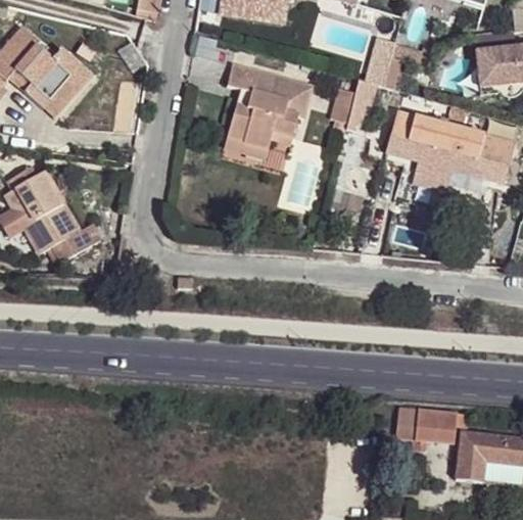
[(155,20),(158,0),(138,0),(136,15),(155,20)]
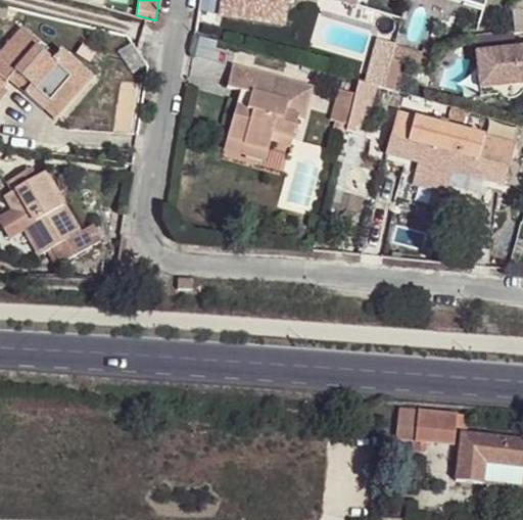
[(283,21),(286,0),(278,0),(278,5),(243,0),(223,0),(221,12),(283,21)]
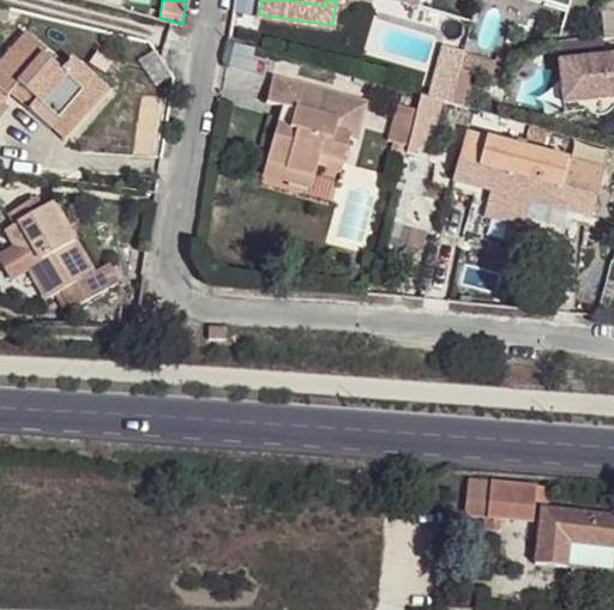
[(613,35),(613,0),(606,0),(601,7),(603,36),(613,35)]
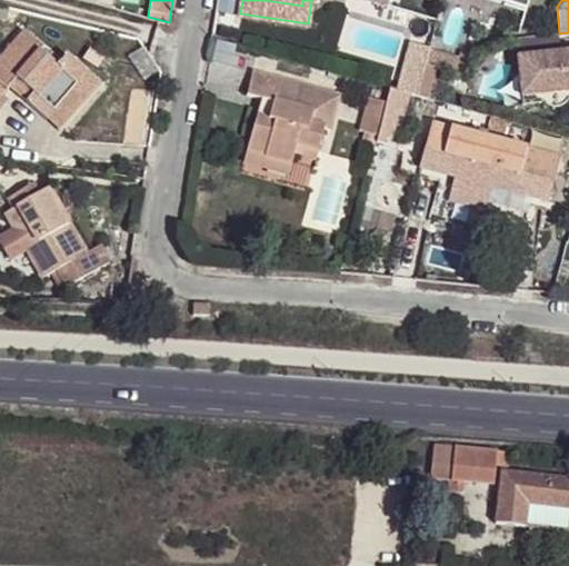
[(0,16),(7,18),(10,6),(0,2),(0,16)]
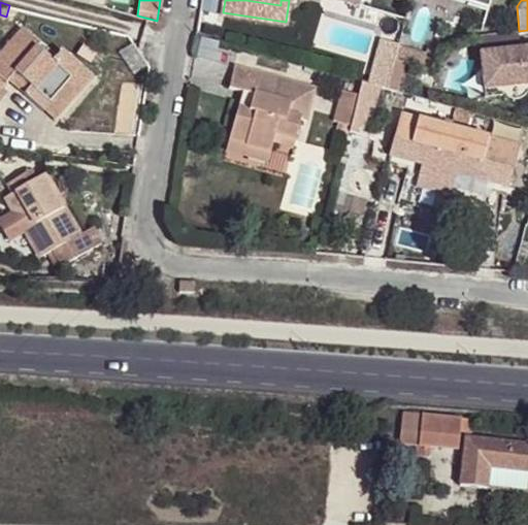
[(78,91),(93,74),(62,48),(53,59),(37,45),(40,41),(22,26),(0,50),(0,76),(6,83),(8,79),(15,71),(31,85),(24,93),(43,109),(67,81),(78,91)]
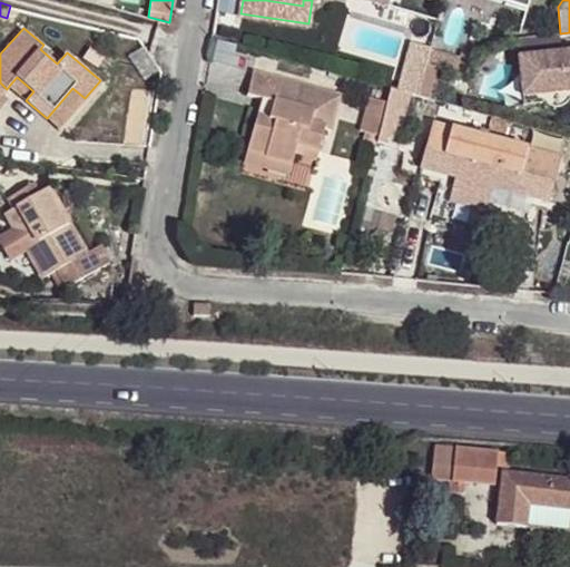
[(569,89),(569,50),(561,51),(559,33),(517,38),(522,95),(569,89)]
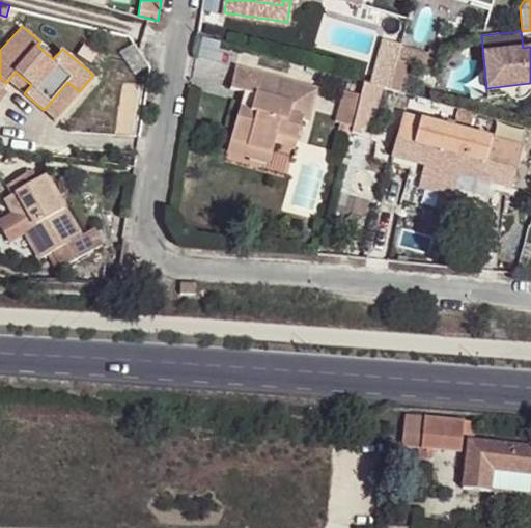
[(394,67),(396,60),(400,44),(384,39),(372,82),(389,87),(394,67)]
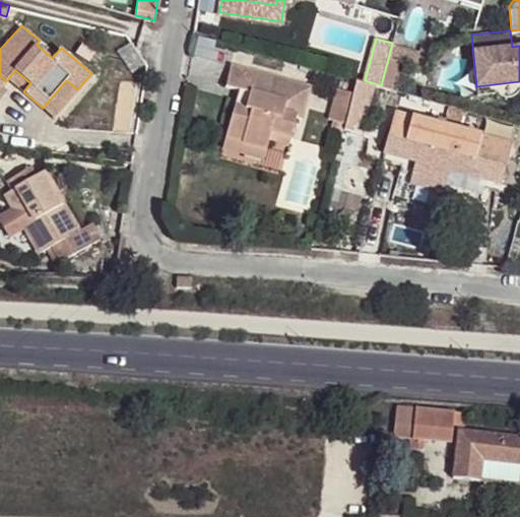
[(424,69),(428,54),(392,43),(388,59),(398,62),(424,69)]
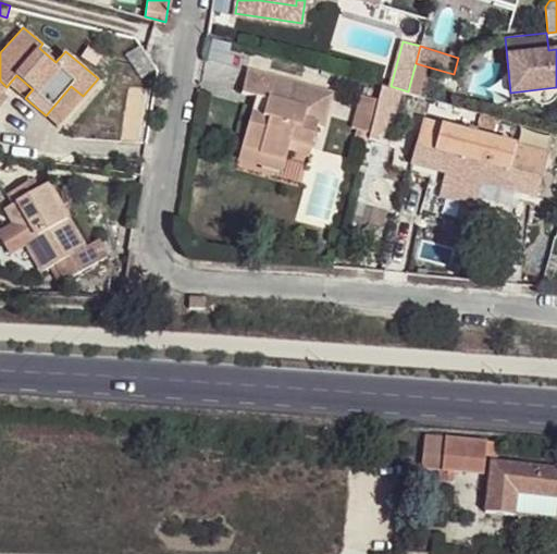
[(424,74),(426,66),(416,63),(413,71),(424,74)]
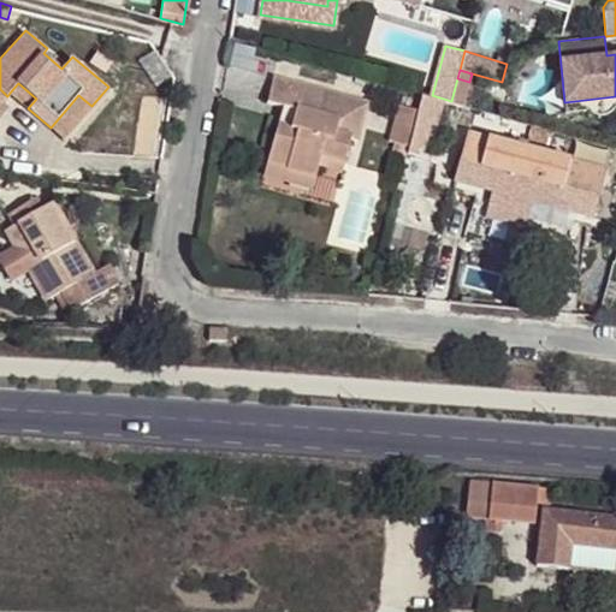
[(357,138),(367,101),(274,76),(267,100),(283,105),(296,108),(294,118),(280,114),(267,160),(317,173),(319,162),(321,154),(345,160),(351,136),(357,138)]
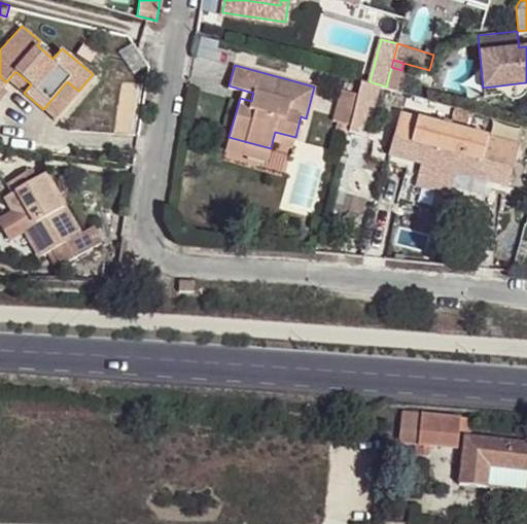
[(396,90),(401,70),(391,67),(386,86),(396,90)]
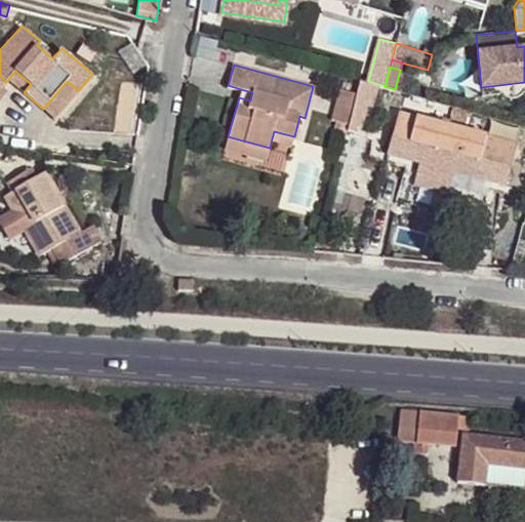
[(31,84),(15,71),(8,79),(24,92),(31,84)]
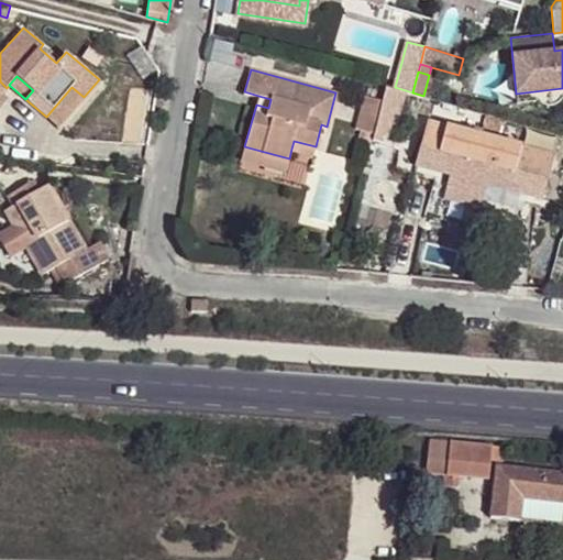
[(72,87),(46,117),(58,127),(84,97),(72,87)]
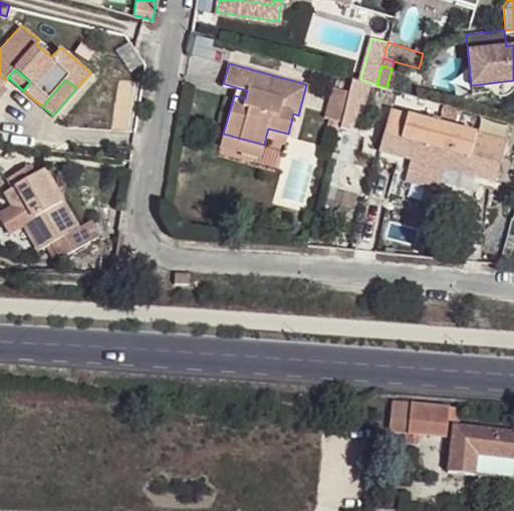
[(513,87),(513,80),(471,85),(471,92),(490,90),(496,94),(501,95),(505,95),(510,92),(512,88),(513,87)]
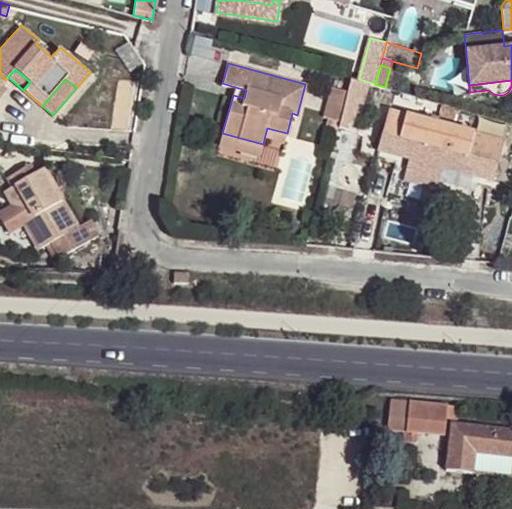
[(244,98),(246,90),(235,87),(233,95),(244,98)]
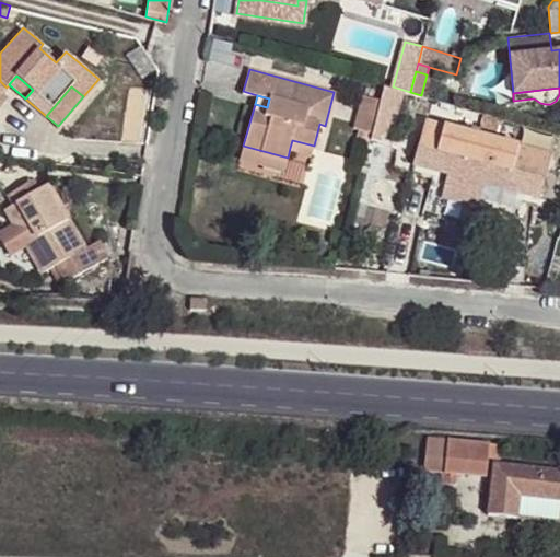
[(377,105),(380,100),(362,95),(361,100),(377,105)]
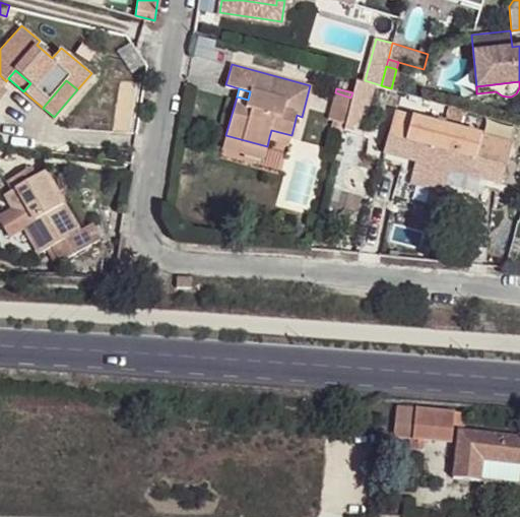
[(350,99),(350,98),(335,92),(328,118),(332,119),(330,126),(342,130),(342,127),(350,99)]
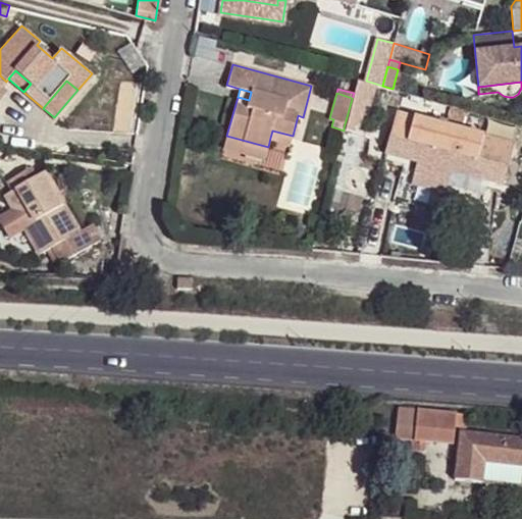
[(359,126),(365,103),(352,99),(344,127),(353,131),(355,125),(359,126)]
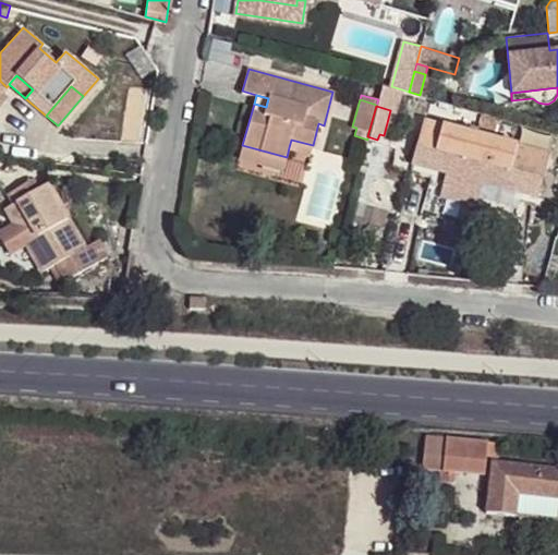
[(477,129),(428,116),(427,121),(476,133),(477,129)]
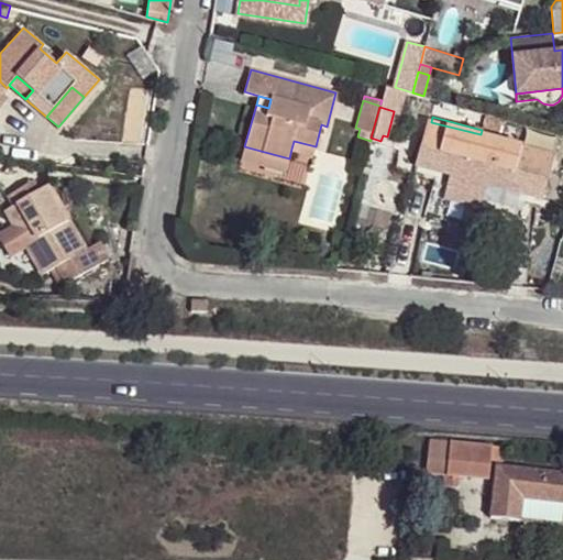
[(543,197),(554,154),(481,134),(431,122),(427,121),(416,164),(543,197)]
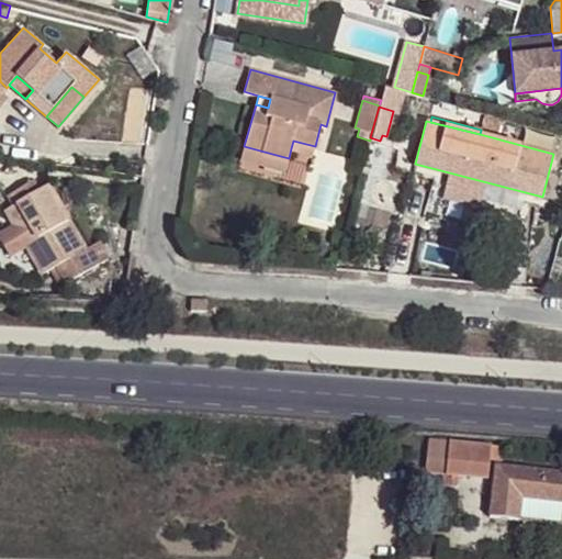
[(313,154),(315,146),(293,141),(291,148),(313,154)]
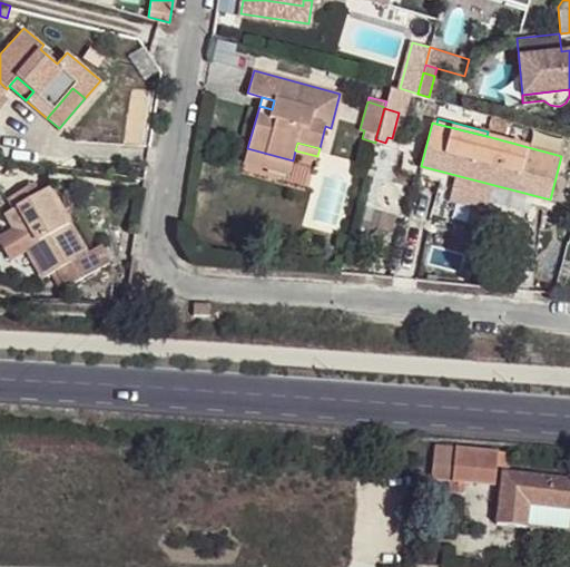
[(293,160),(247,148),(245,159),(290,172),(293,160)]
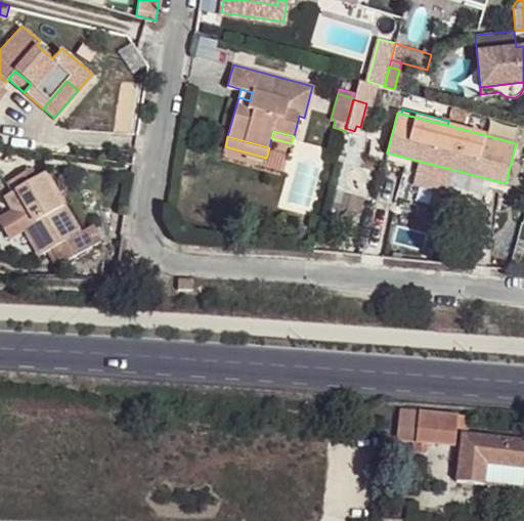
[(79,231),(44,171),(35,176),(30,167),(7,180),(12,189),(5,193),(14,209),(0,217),(0,221),(8,235),(25,226),(40,253),(52,247),(60,262),(101,239),(92,223),(79,231)]
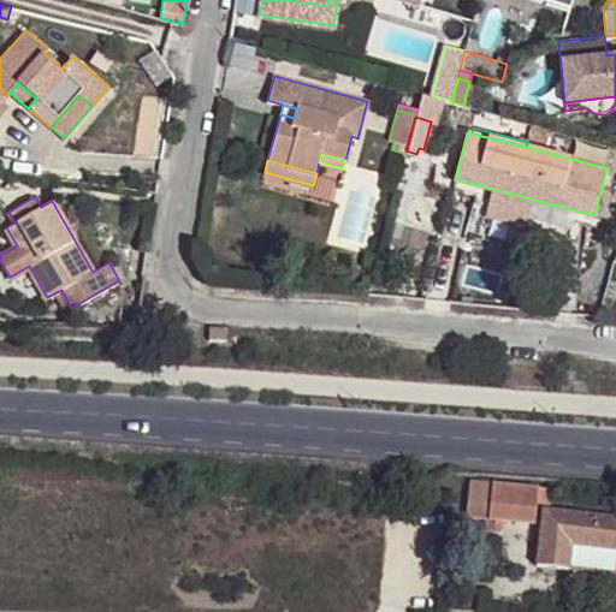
[(226,338),(226,325),(209,325),(208,338),(226,338)]
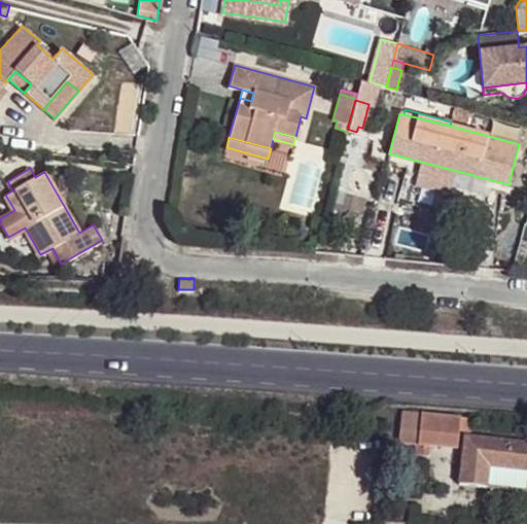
[(470,416),(401,410),(398,440),(417,442),(417,449),(428,450),(429,443),(457,445),(459,428),(469,429),(470,416)]
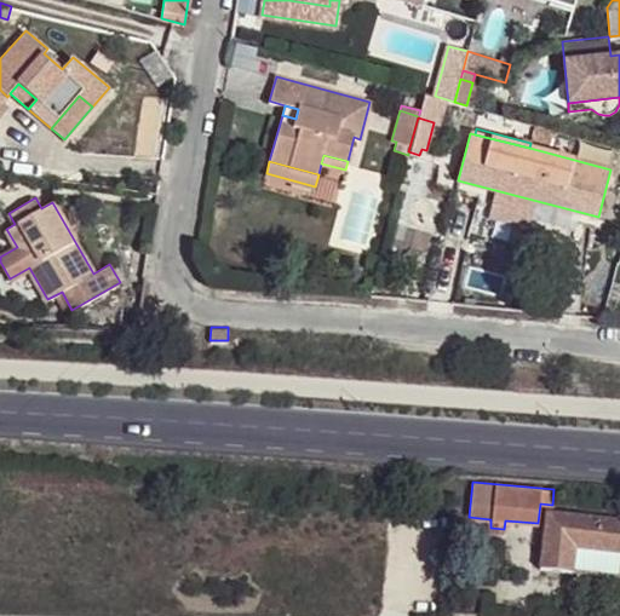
[(540,565),(570,569),(573,545),(619,550),(619,519),(546,511),(540,565)]
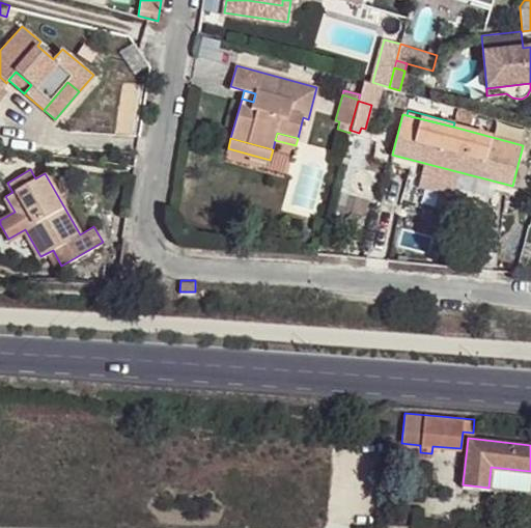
[(530,471),(491,467),(488,488),(530,492),(530,479),(530,471)]
